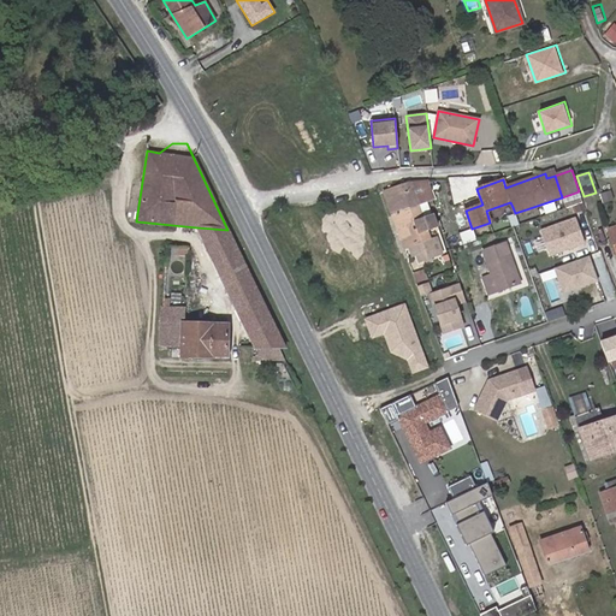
[(402,184),(383,190),(391,214),(427,202),(436,200),(432,190),(431,191),(424,194),(420,182),(402,187),(402,184)]
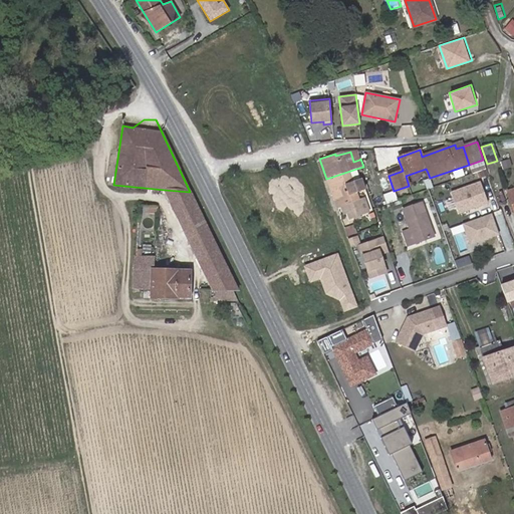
[(353,162),(359,160),(356,152),(350,152),(353,162)]
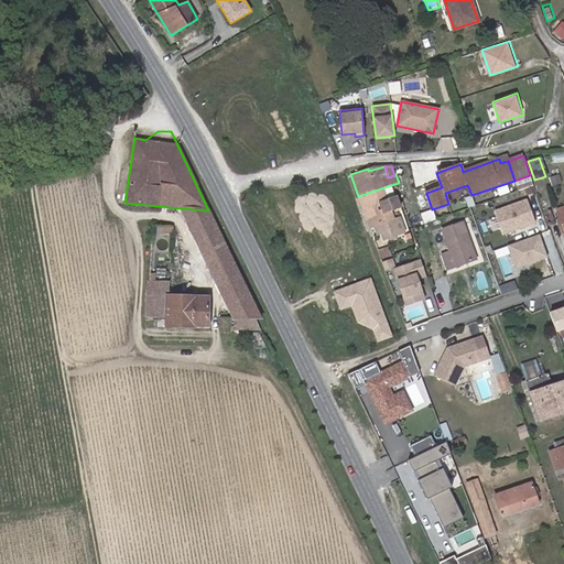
[(519,191),(533,185),(532,181),(517,186),(519,191)]
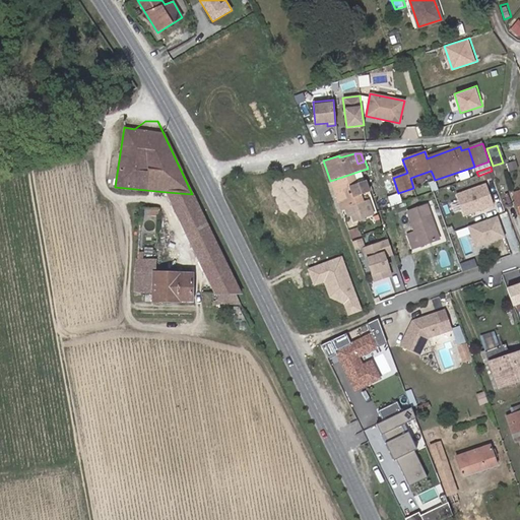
[(361,171),(330,181),(338,201),(346,198),(343,189),(365,181),(361,171)]
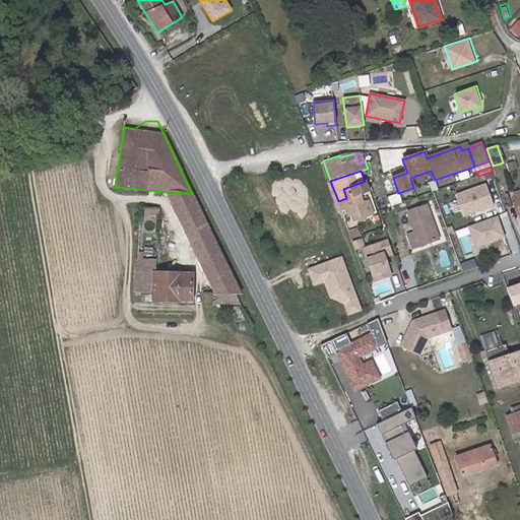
[(430,182),(429,183),(432,192),(438,190),(435,180),(430,182)]
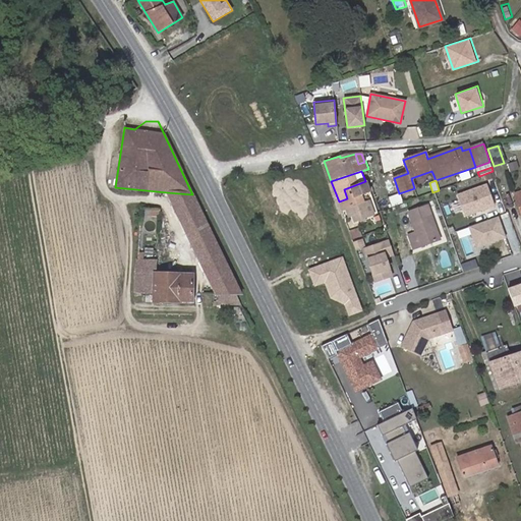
[(354,221),(368,216),(363,204),(361,195),(369,192),(365,181),(344,189),(347,198),(339,201),(342,210),(346,209),(350,208),(352,215),(354,221)]
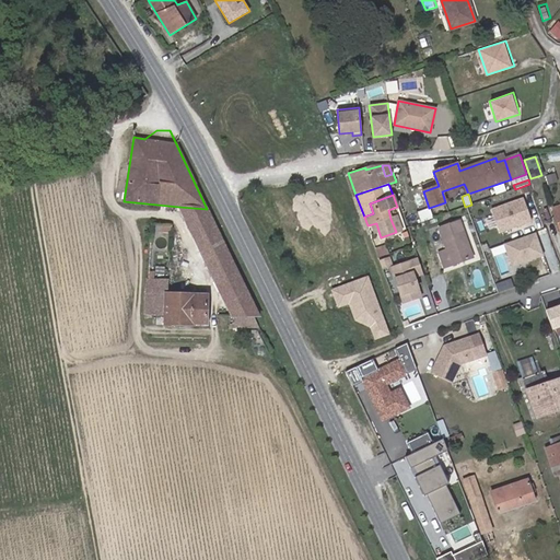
[(532,221),(523,198),(491,210),(499,232),(532,221)]
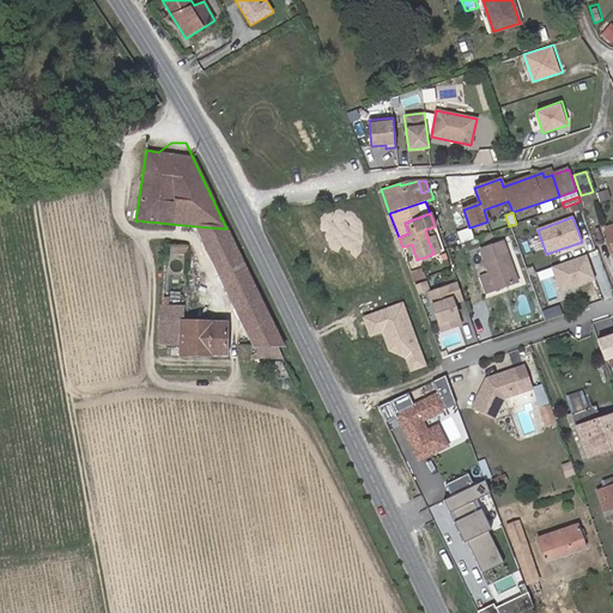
[(284,347),(226,229),(196,226),(213,261),(238,316),(253,345),(254,347),(278,347),(284,347)]
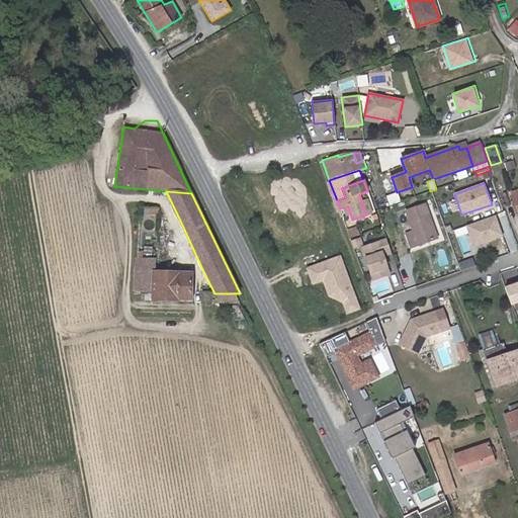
[(400,202),(397,192),(386,196),(390,205),(400,202)]
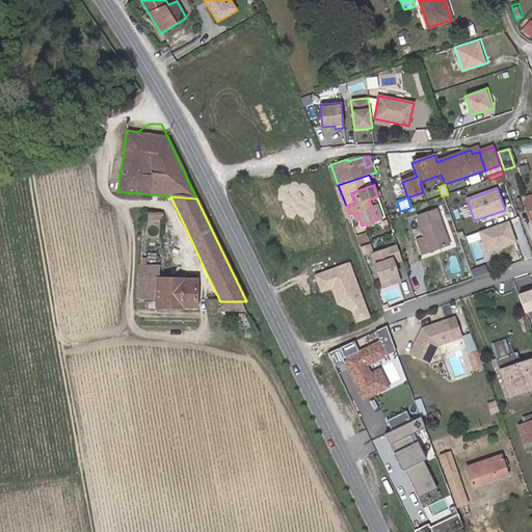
[(376,206),(371,208),(376,220),(381,218),(376,206)]
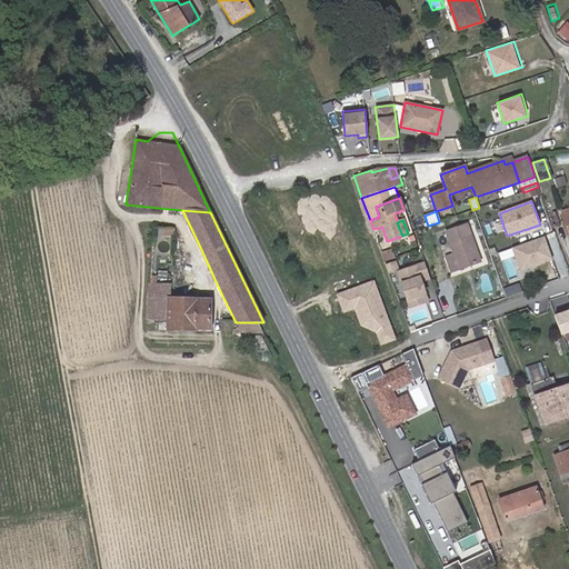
[(467,225),(446,232),(453,255),(446,257),(451,271),(480,261),(467,225)]
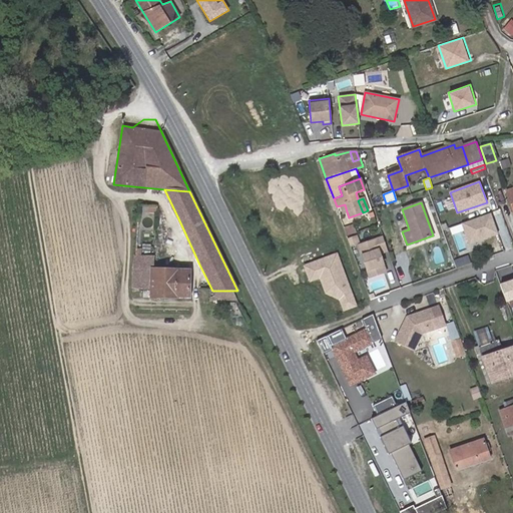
[(498,233),(491,213),(462,223),(469,243),(498,233)]
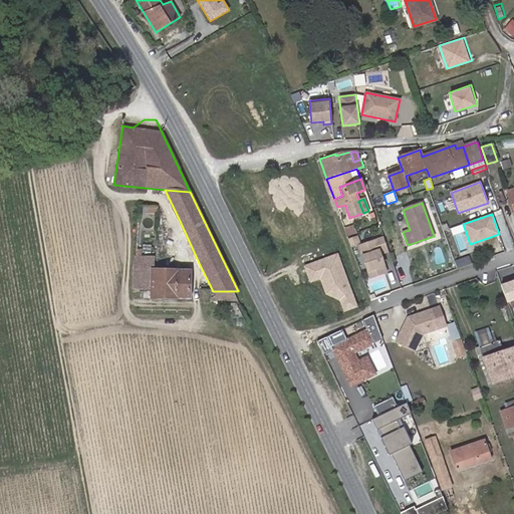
[(353,226),(345,228),(348,235),(355,232),(353,226)]
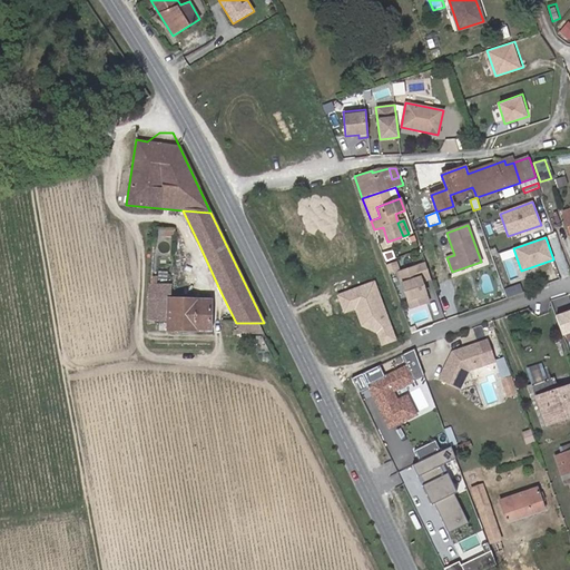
[(424,284),(432,282),(425,264),(397,273),(411,311),(431,304),(424,284)]
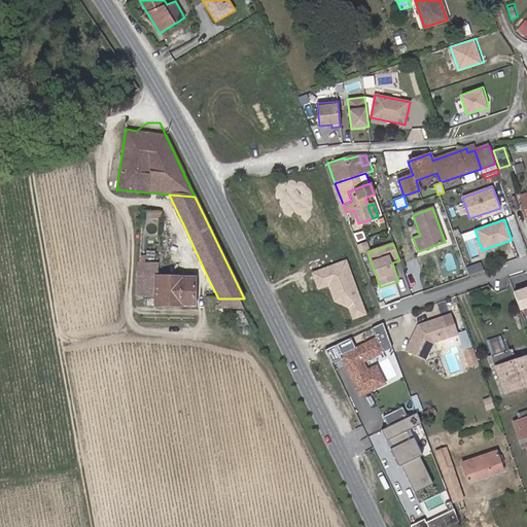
[(312,270),(318,289),(329,285),(336,306),(348,302),(353,319),(366,315),(349,258),(312,270)]
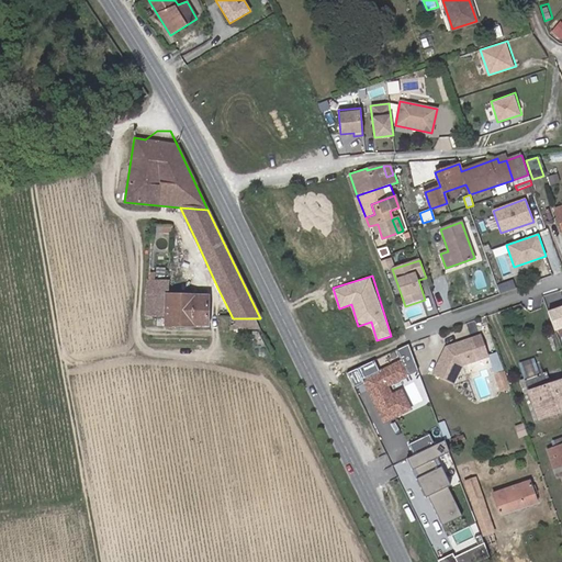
[(206,326),(208,296),(168,295),(169,280),(148,279),(146,280),(144,316),(166,316),(166,325),(206,326)]
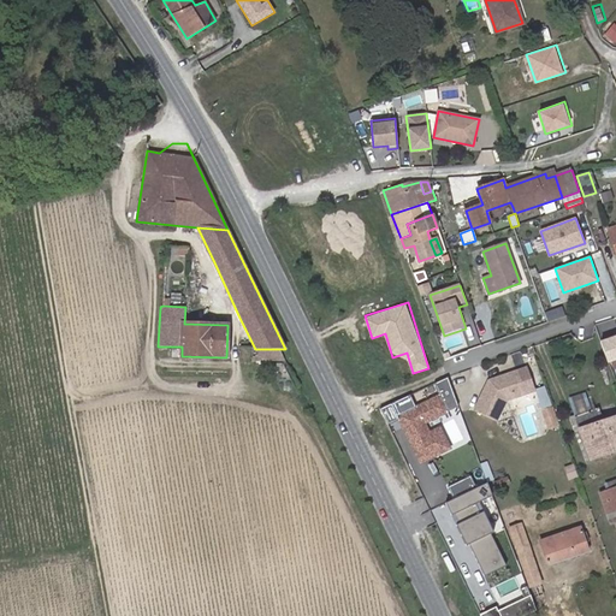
[(615,359),(615,336),(599,342),(606,362),(615,359)]
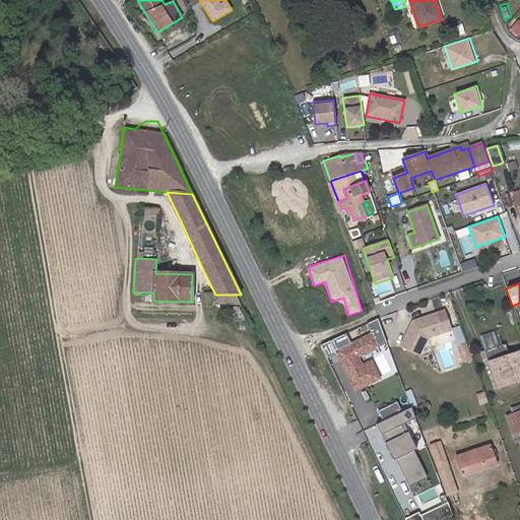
[(240,304),(236,295),(215,295),(214,293),(203,293),(203,304),(240,304)]
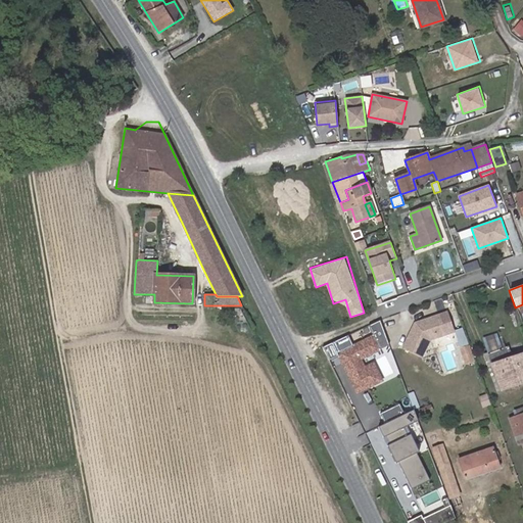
[(415,323),(402,348),(421,358),(429,340),(454,332),(446,313),(415,323)]
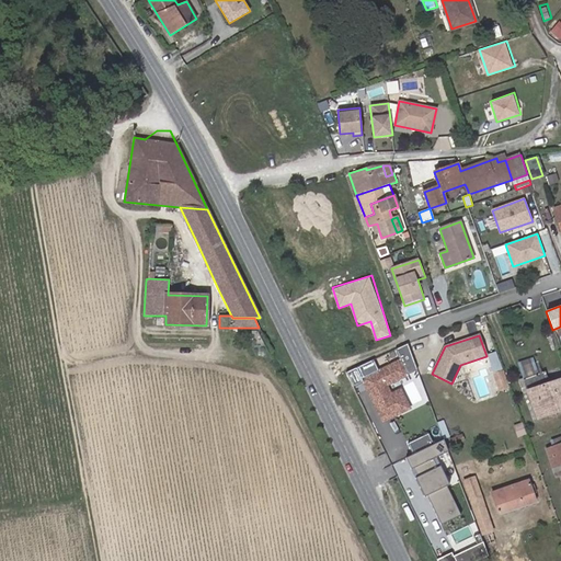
[(519,363),(525,379),(537,375),(531,358),(519,363)]
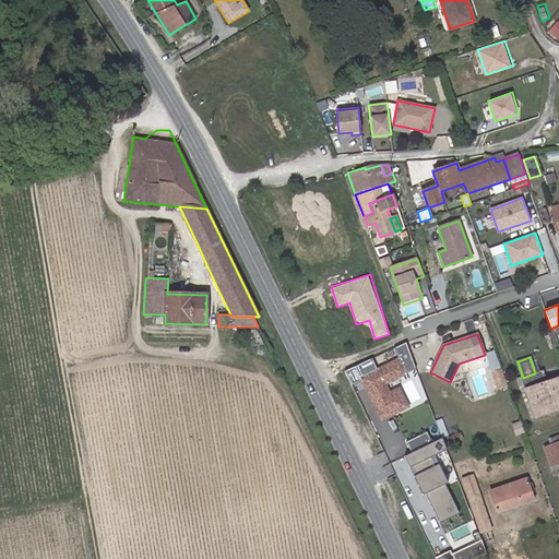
[(390,404),(384,393),(380,383),(402,373),(394,359),(357,378),(366,397),(368,396),(370,402),(369,403),(377,419),(384,416),(381,408),(390,404)]
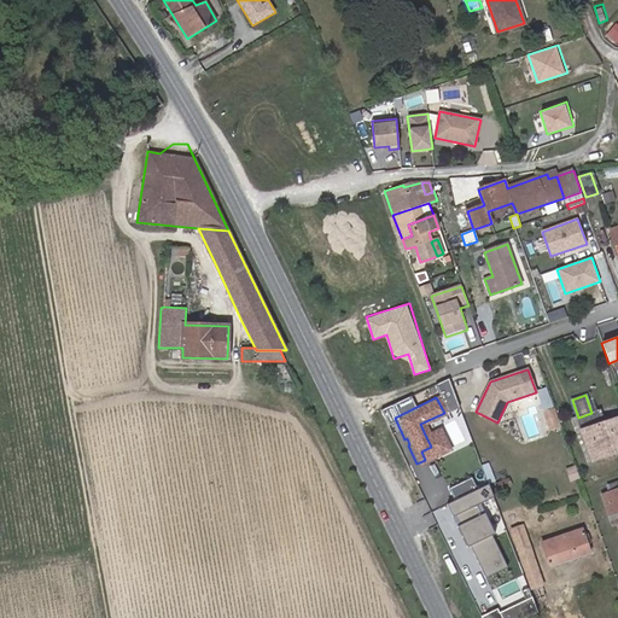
[(555,409),(547,413),(554,431),(563,427),(555,409)]
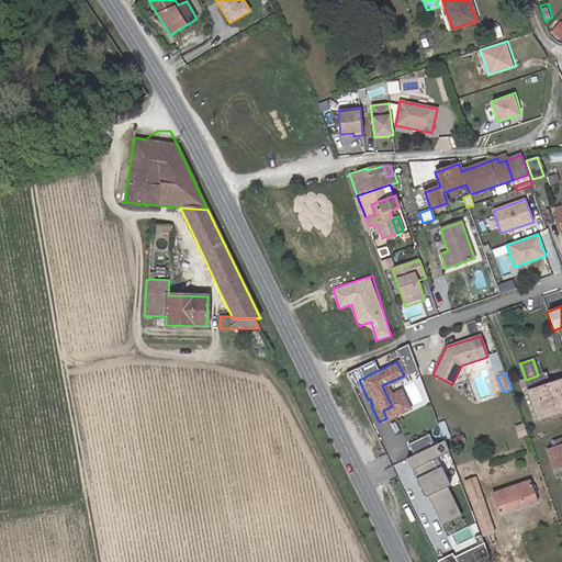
[(538,375),(526,380),(529,391),(538,415),(551,411),(552,415),(561,411),(561,380),(550,384),(546,372),(538,375)]
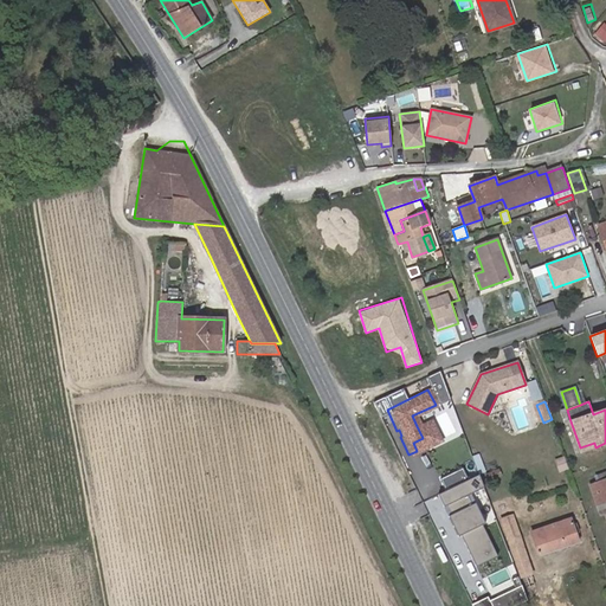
[(526,405),(514,408),(520,427),(532,424),(526,405)]
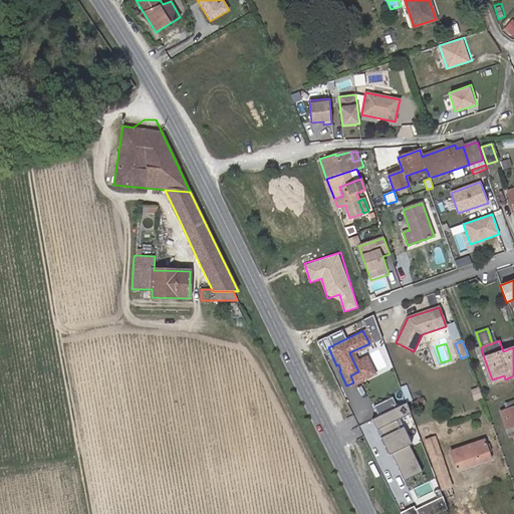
[(370,374),(362,357),(353,361),(358,371),(350,375),(353,382),(370,374)]
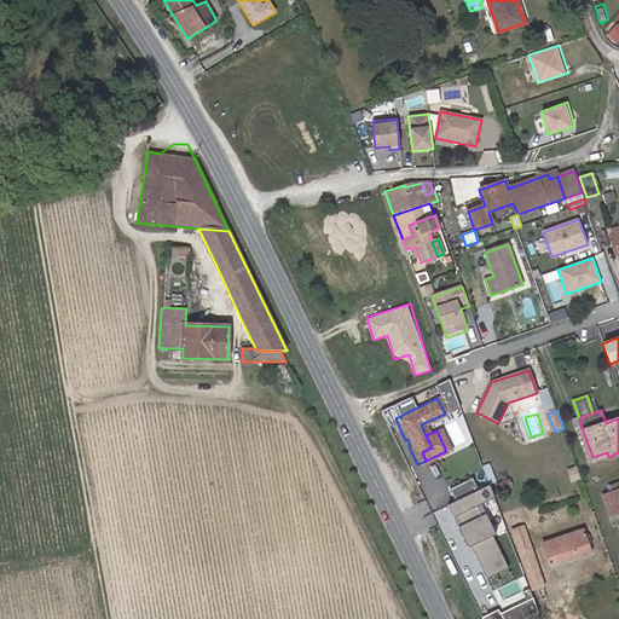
[(618,481),(607,485),(609,493),(618,490),(618,481)]
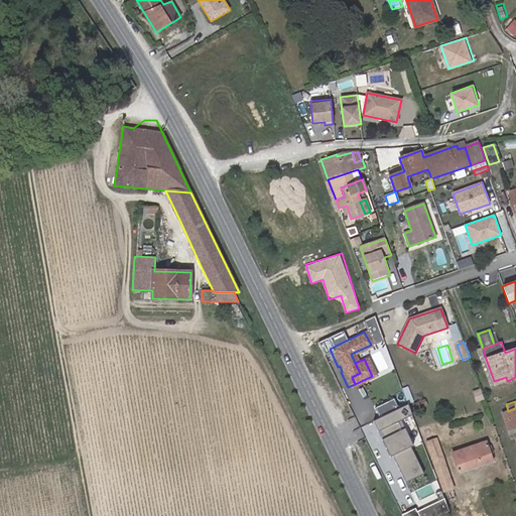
[(408,404),(369,423),(375,434),(377,433),(380,440),(378,441),(386,459),(389,458),(401,485),(420,476),(407,449),(409,447),(401,430),(399,431),(395,424),(412,416),(408,404)]
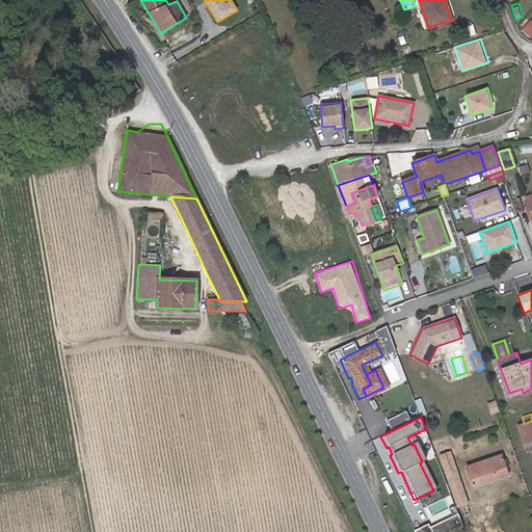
[(531,421),(524,424),(517,426),(524,443),(531,440),(531,421)]
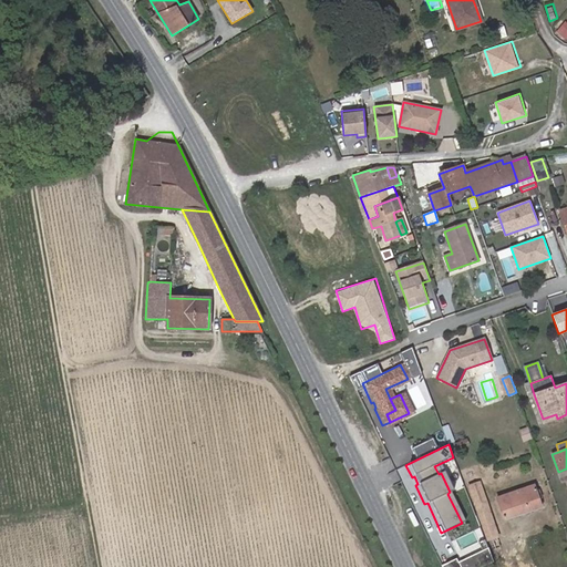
[(480,483),(468,486),(476,505),(486,502),(480,483)]
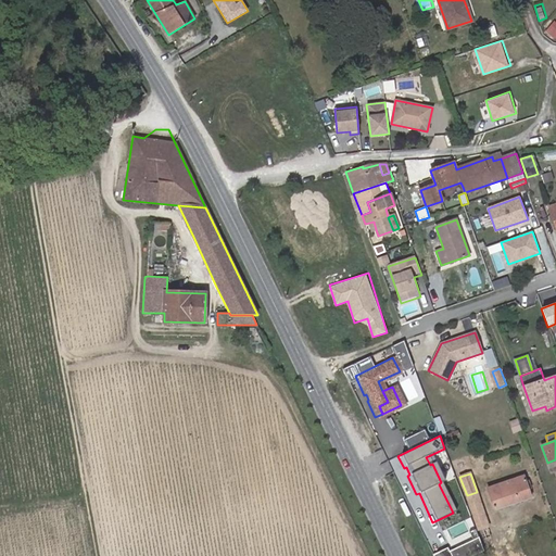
[(523,476),(487,489),(494,509),(531,497),(528,490),(526,481),(523,476)]
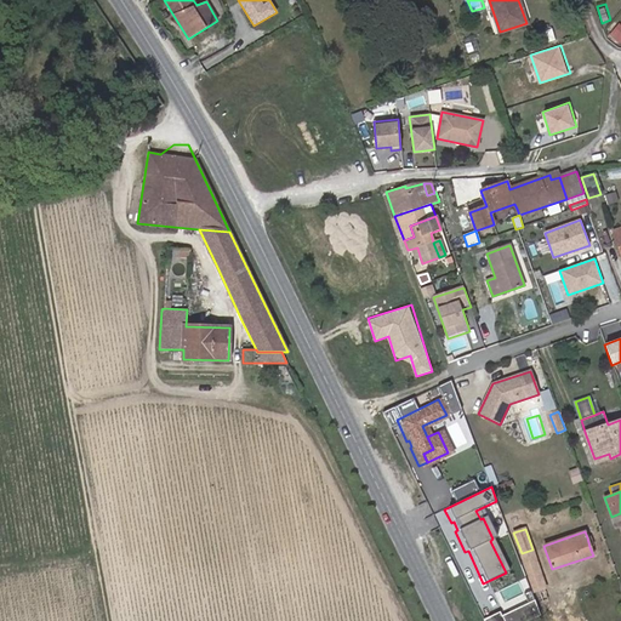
[(533,550),(522,553),(534,592),(546,587),(533,550)]
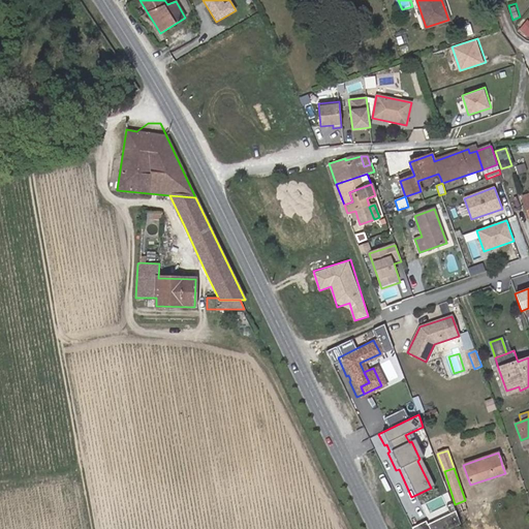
[(429,522),(432,528),(446,528),(461,524),(456,510),(429,522)]
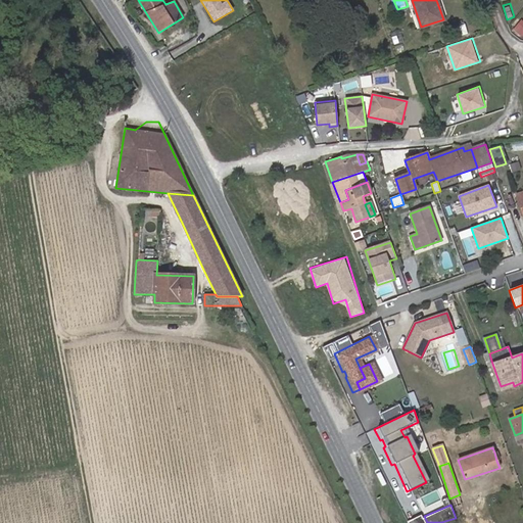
[(410,522),(425,522),(422,514),(409,520),(410,522)]
